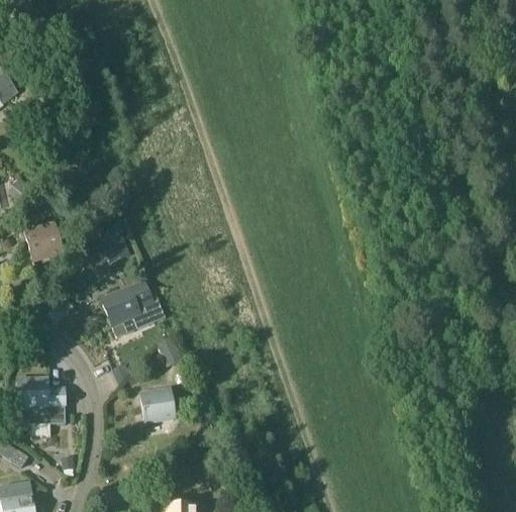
[(31,23),(27,16),(18,19),(21,27),(31,23)]
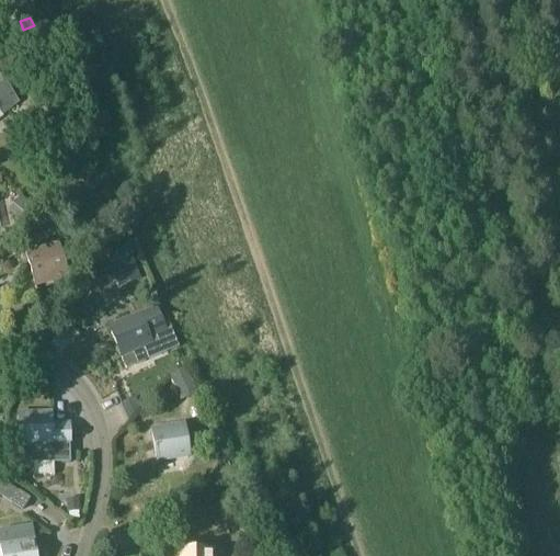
[(11,45),(0,47),(0,104),(3,109),(21,95),(0,68),(0,65),(15,63),(11,45)]
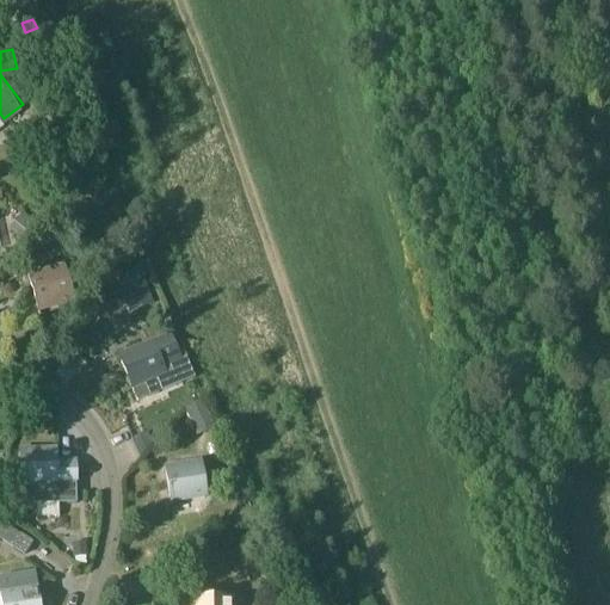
[(24,209),(11,226),(26,238),(39,221),(24,209)]
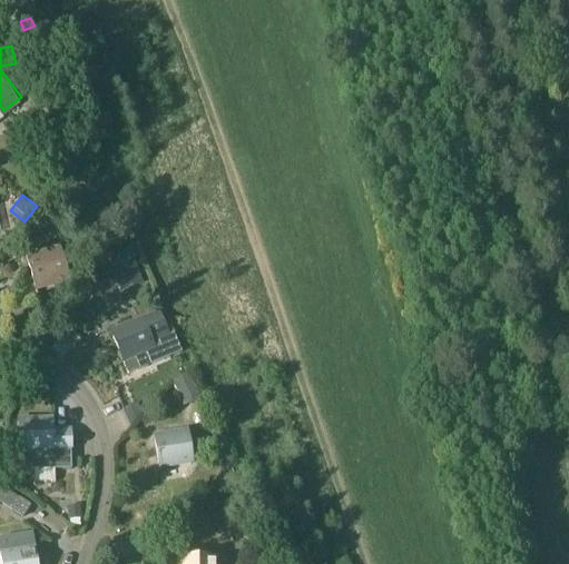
[(111,260),(121,287),(144,279),(135,255),(138,254),(133,239),(120,254),(111,260)]
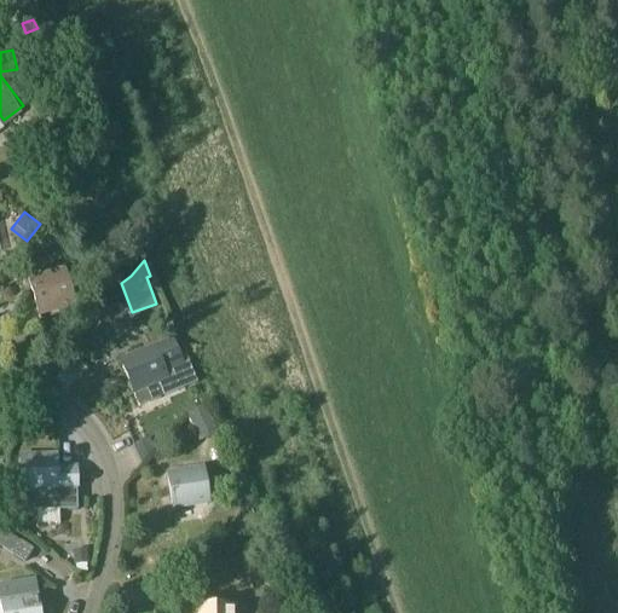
[(64,266),(30,276),(39,310),(74,300),(64,266)]
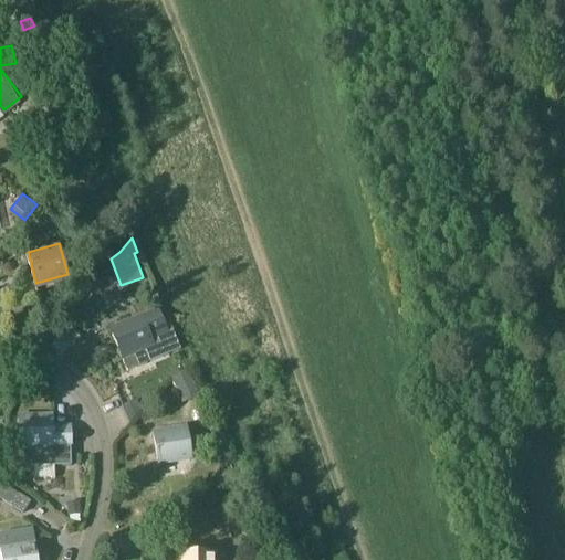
[(174,326),(168,328),(159,306),(111,326),(123,356),(153,342),(157,352),(165,349),(171,366),(187,359),(174,326)]
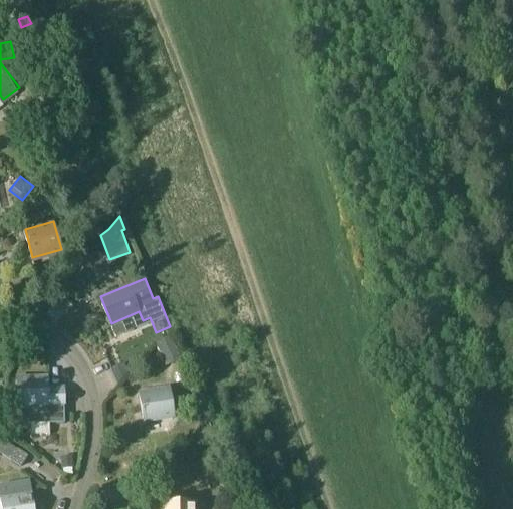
[(172,331),(156,337),(166,361),(181,355),(172,331)]
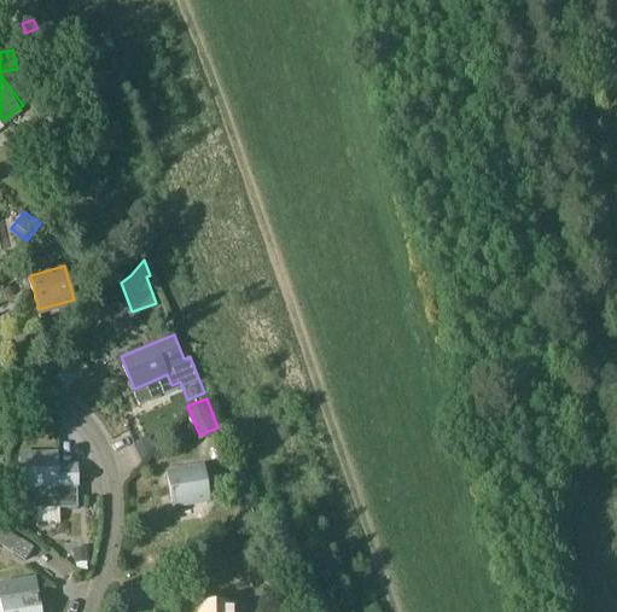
[(76,464),(57,464),(57,450),(21,452),(22,487),(58,485),(58,496),(77,495),(76,464)]
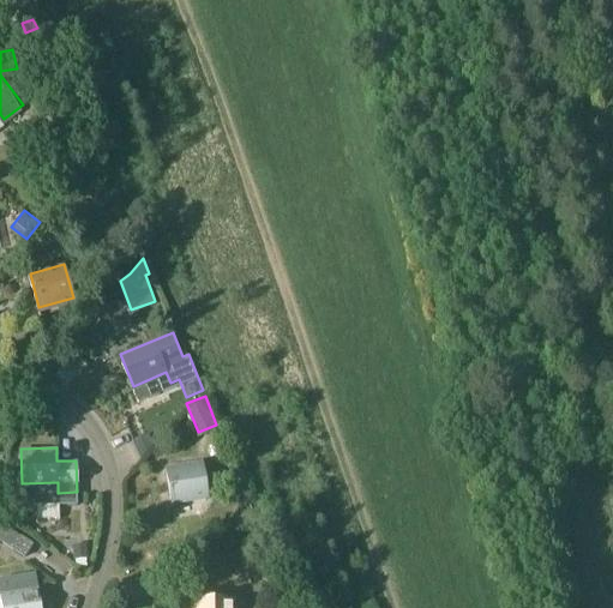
[(206,459),(167,465),(173,500),(212,494),(206,459)]
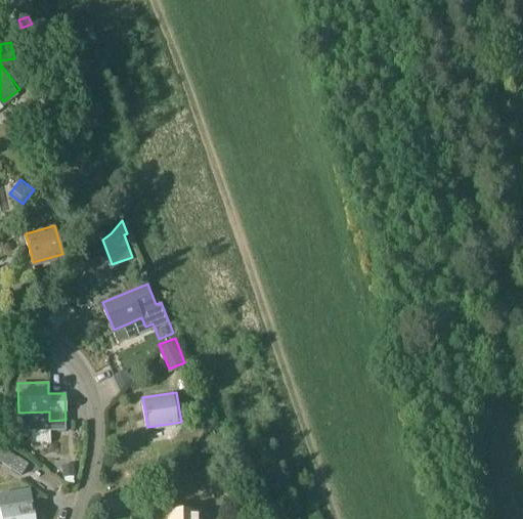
[(29,462),(6,447),(0,442),(0,458),(12,466),(23,472),(29,463),(29,462)]
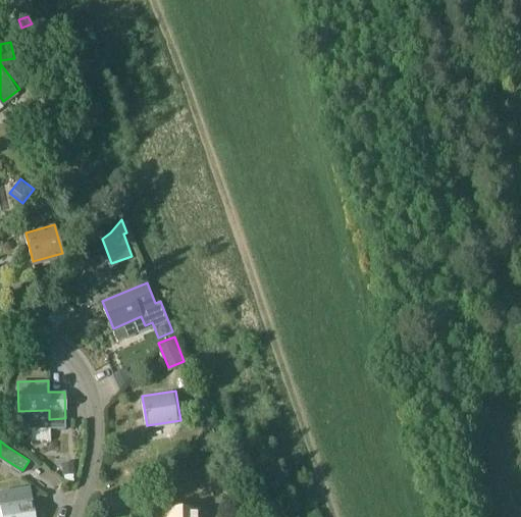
[(62,461),(63,473),(74,472),(74,460),(62,461)]
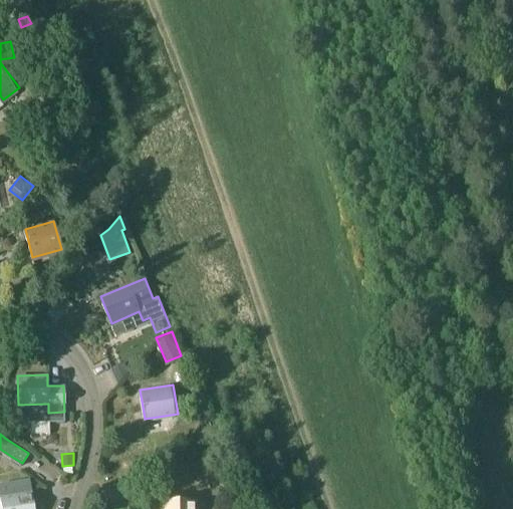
[(33,508),(30,490),(11,494),(1,495),(2,508),(33,508)]
